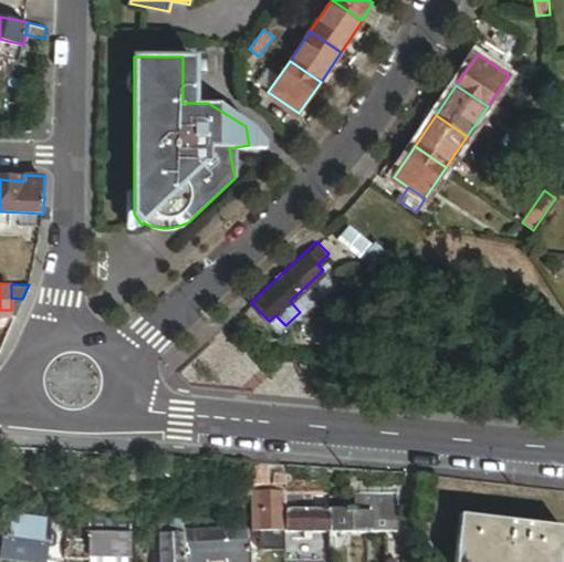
[(271,462),(252,461),(252,481),(270,481),(271,462)]
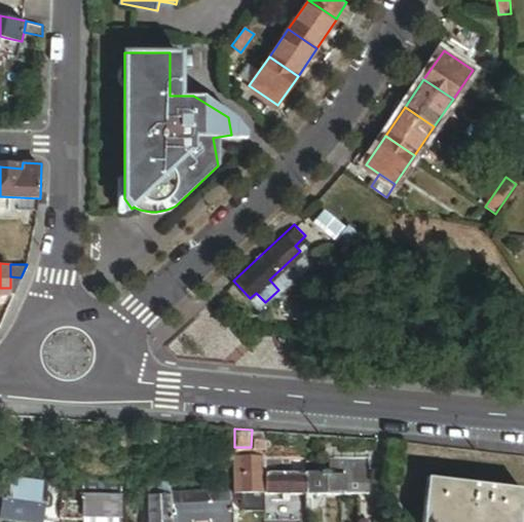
[(269,438),(258,437),(257,447),(268,448),(269,438)]
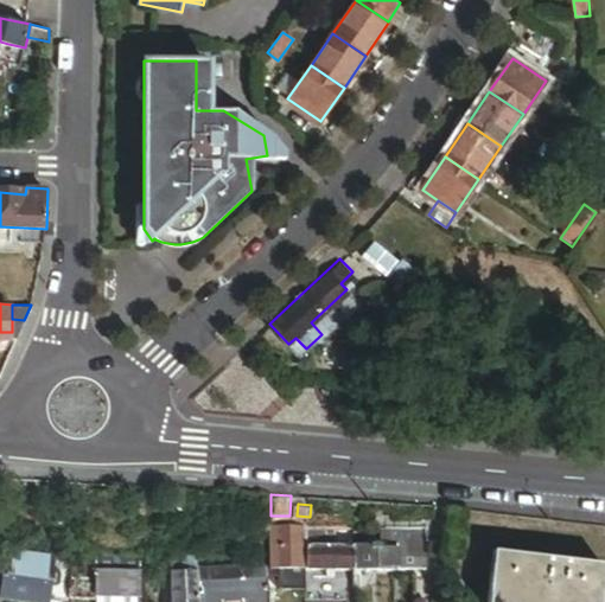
[(311,526),(311,523),(274,523),(274,542),(286,542),(286,536),(311,535),(311,526)]
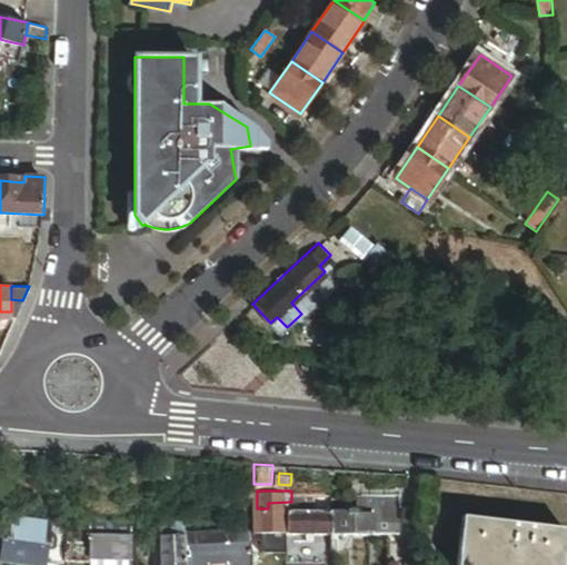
[(291,502),(291,508),(312,508),(312,495),(312,494),(291,494),(291,502)]
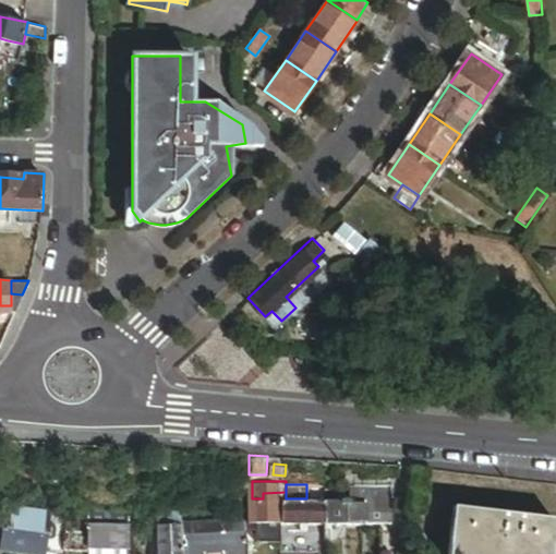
[(370,500),(369,521),(395,521),(395,486),(389,485),(353,484),(353,500),(370,500)]
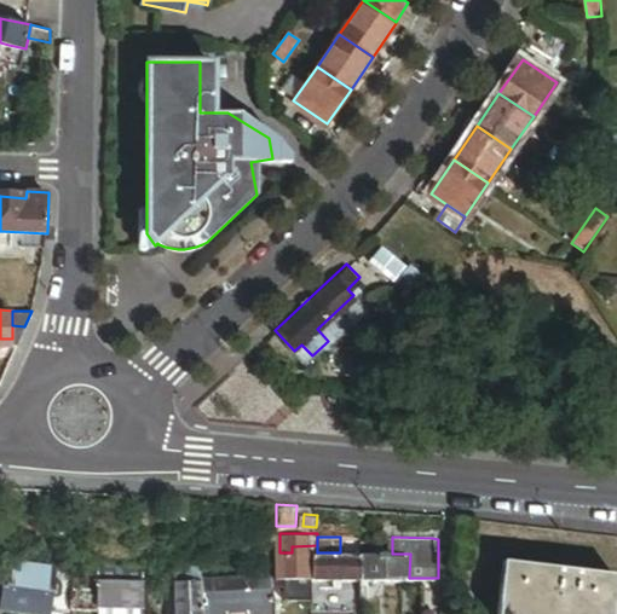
[(0,548),(0,584),(9,586),(13,557),(15,551),(0,548)]
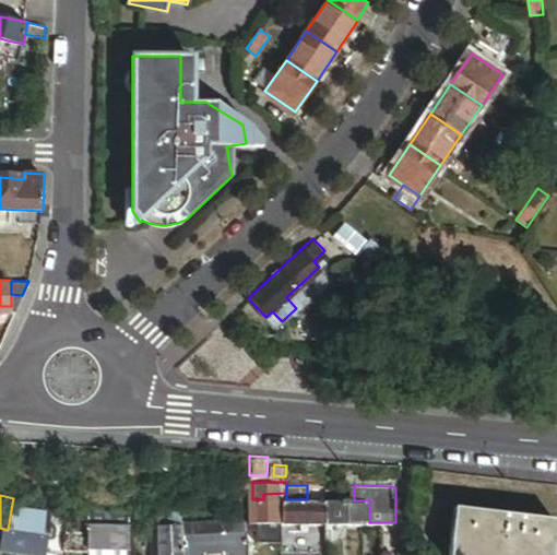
[(261,521),(286,521),(286,499),(263,499),(252,499),(252,521),(261,521)]
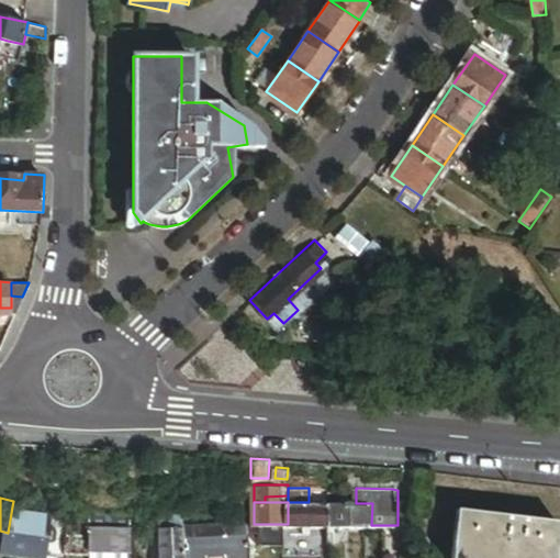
[(288,502),(288,524),(308,524),(316,525),(332,524),(333,502),(314,502),(309,502),(288,502)]
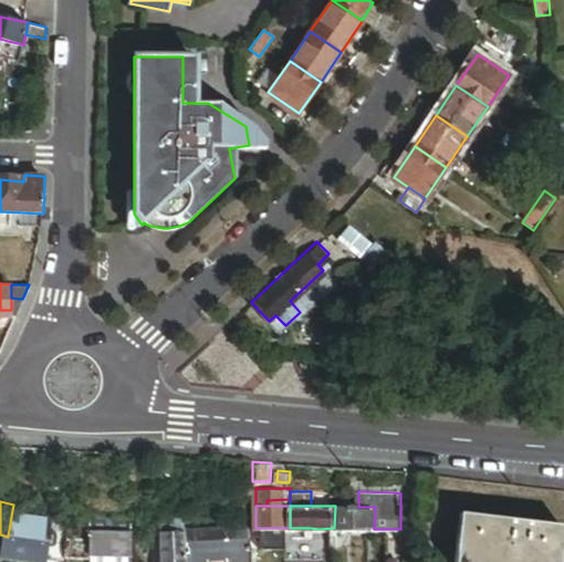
[(358,507),(335,506),(334,528),(374,529),(375,507),(358,507)]
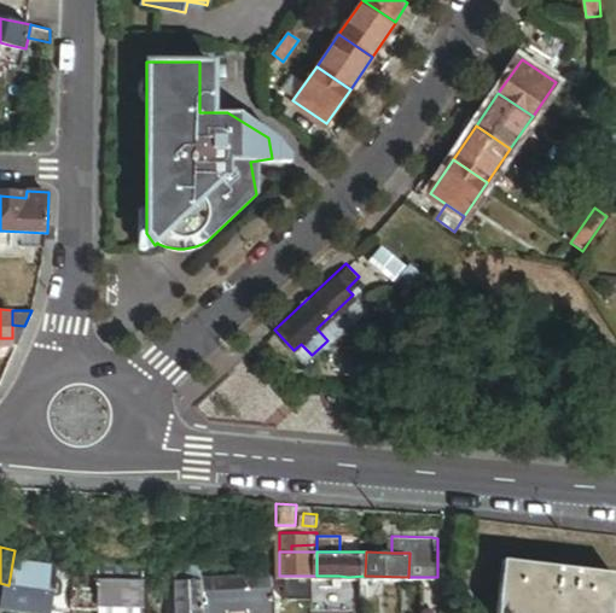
[(62,565),(13,556),(9,585),(5,605),(53,612),(62,565)]
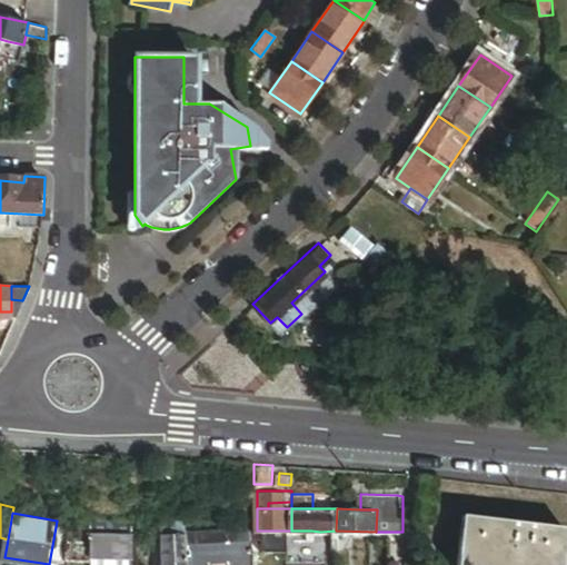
[(165,533),(189,532),(189,531),(189,513),(165,514),(165,533)]
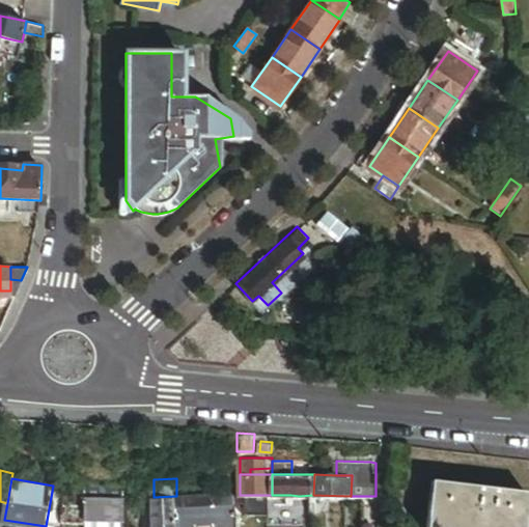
[(124,518),(126,481),(86,480),(85,517),(87,518),(93,518),(93,523),(92,526),(121,526),(122,518),(124,518)]
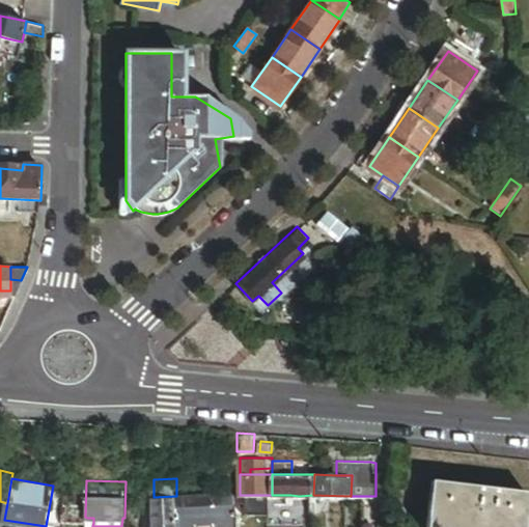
[(528,526),(528,492),(435,480),(428,526),(528,526)]
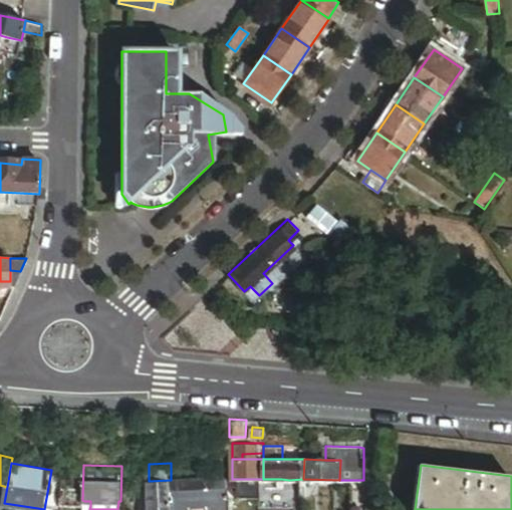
[(230,498),(230,478),(171,479),(171,480),(172,499),(190,499),(208,498),(230,498)]
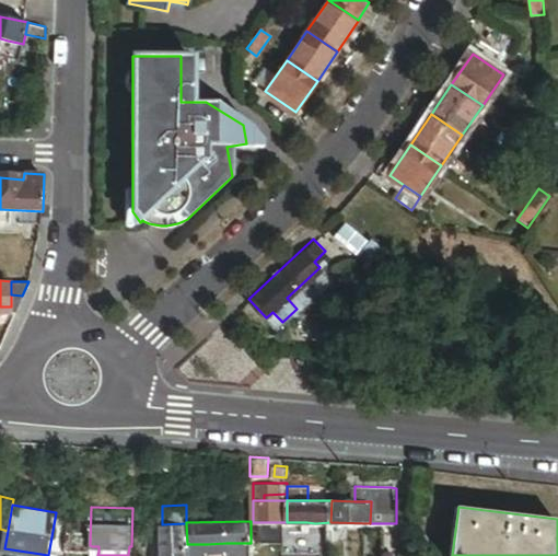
[(287,522),(262,522),(262,542),(287,542),(287,522)]
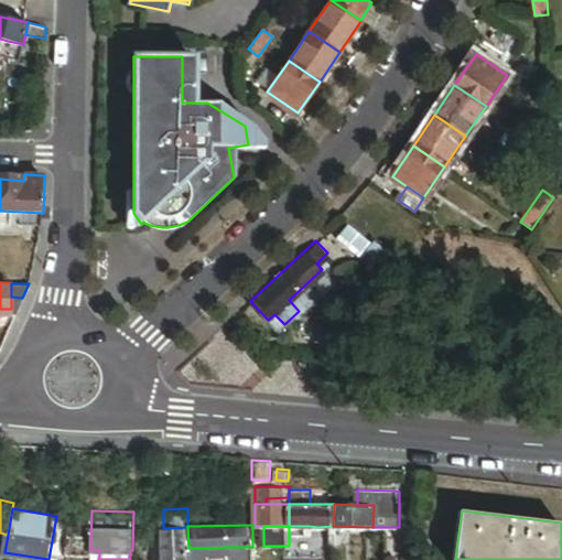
[(163,559),(188,559),(188,548),(187,527),(163,528),(163,559)]
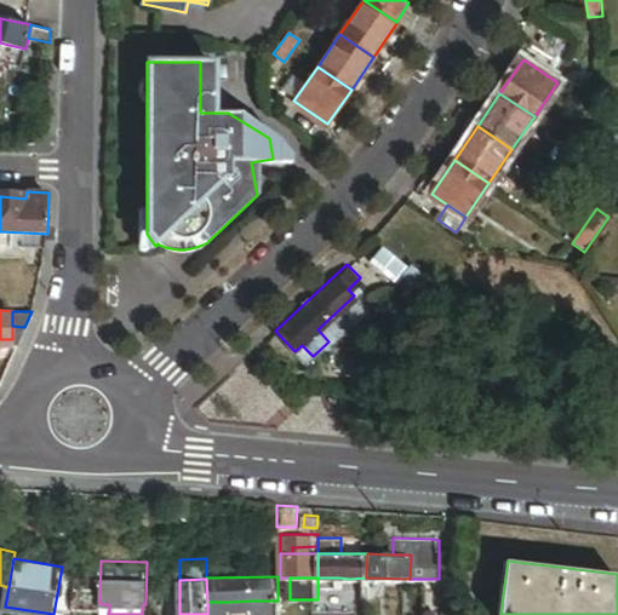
[(96,584),(78,584),(78,603),(96,603),(96,584)]
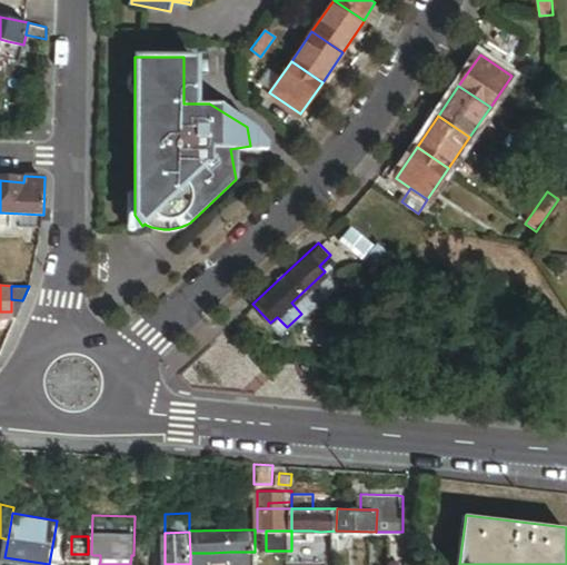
[(230,564),(230,552),(210,553),(210,564),(230,564)]
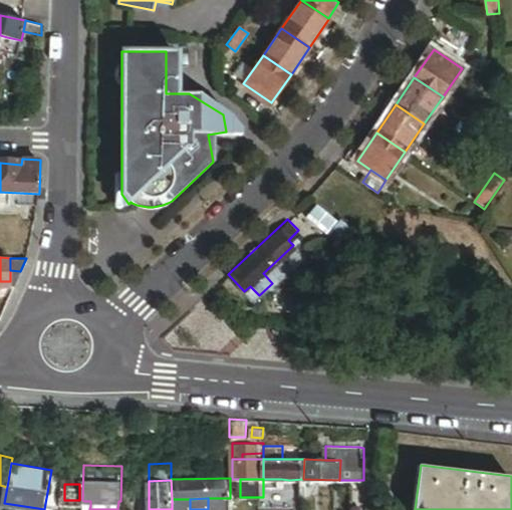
[(230,509),(230,498),(208,498),(208,509),(230,509)]
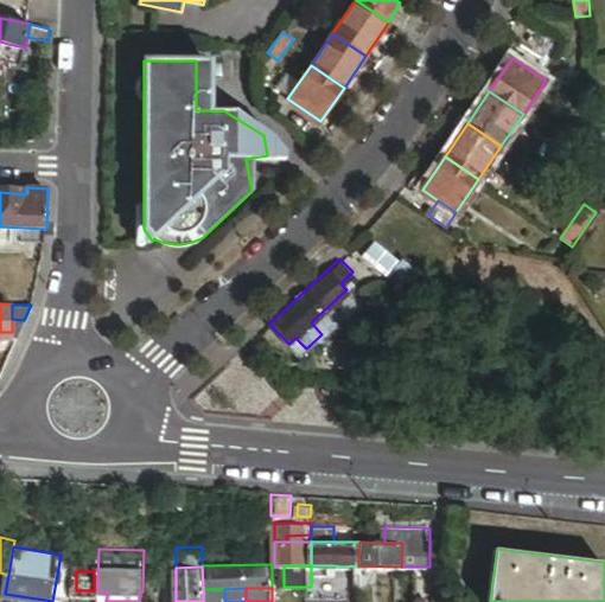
[(203,589),(203,601),(224,601),(224,589),(203,589)]
